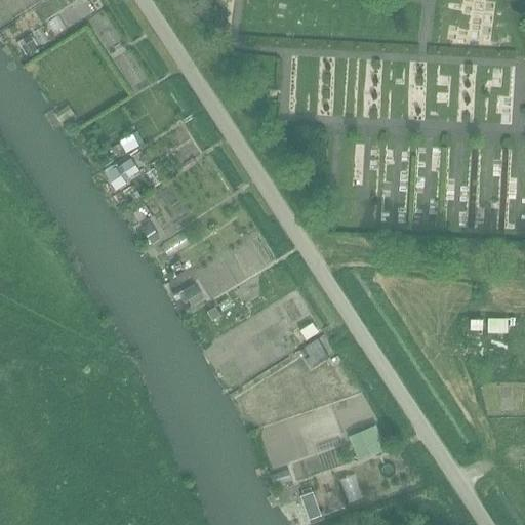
[(68,105),(57,111),(59,115),(65,123),(76,116),(68,105)]
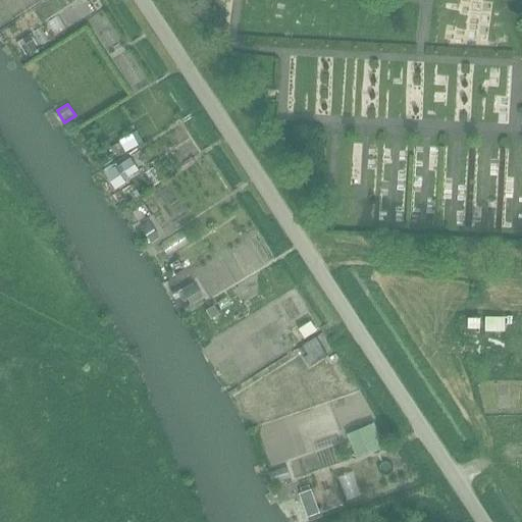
[(115,166),(105,173),(115,190),(125,183),(115,166)]
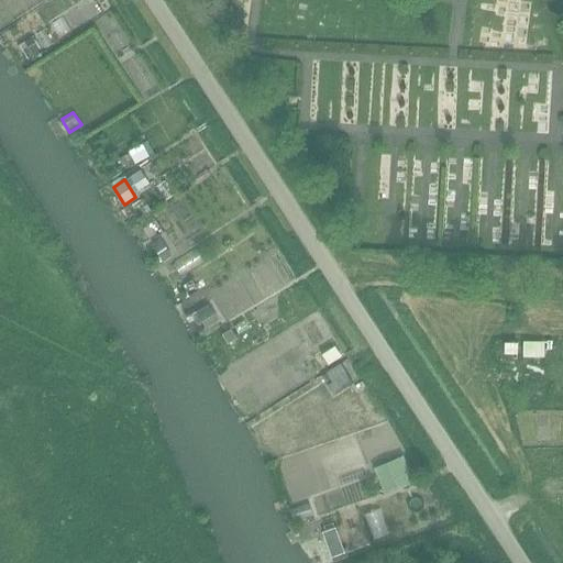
[(196,311),(207,328),(219,320),(211,308),(210,308),(208,304),(196,311)]
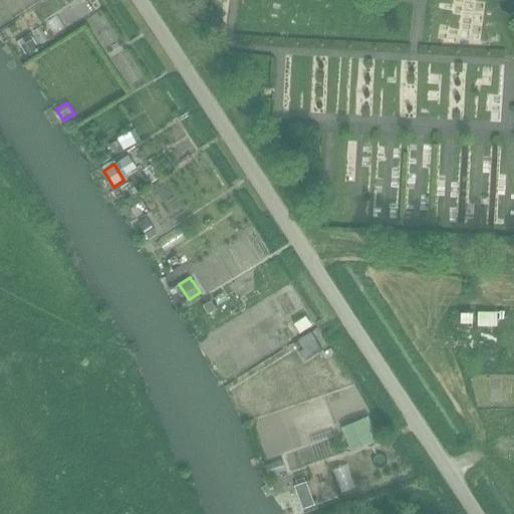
[(293,323),(300,332),(312,325),(306,315),(293,323)]
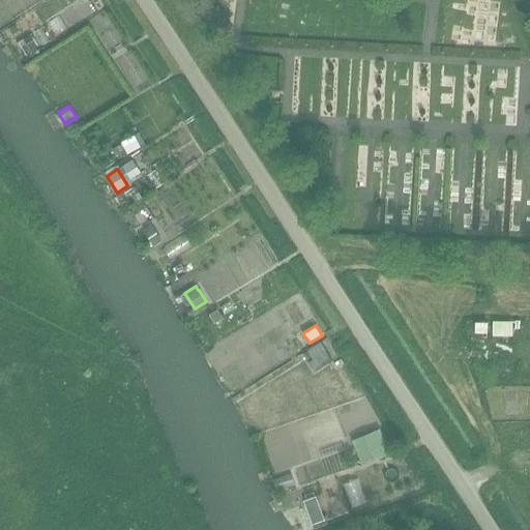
[(331,360),(320,342),(302,352),(313,371),(331,360)]
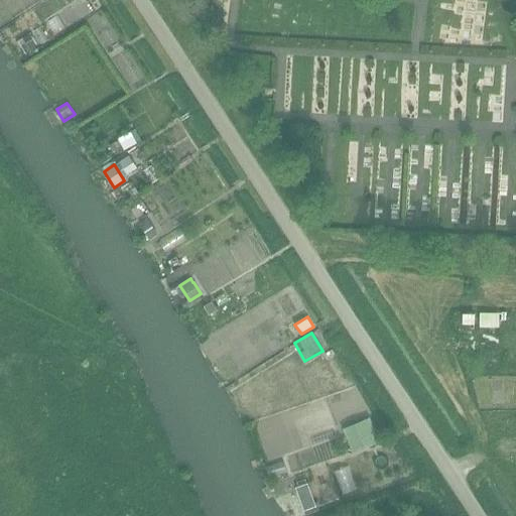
[(379,441),(369,418),(343,429),(353,453),(379,441)]
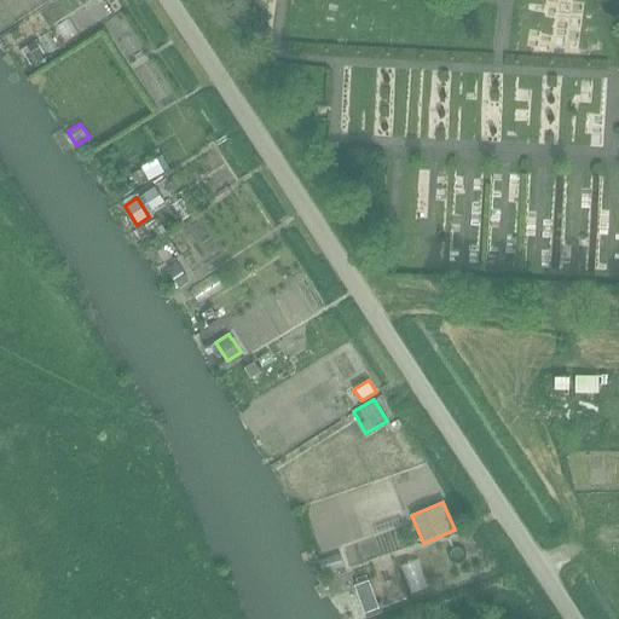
[(369,579),(354,584),(365,612),(379,607),(369,579)]
